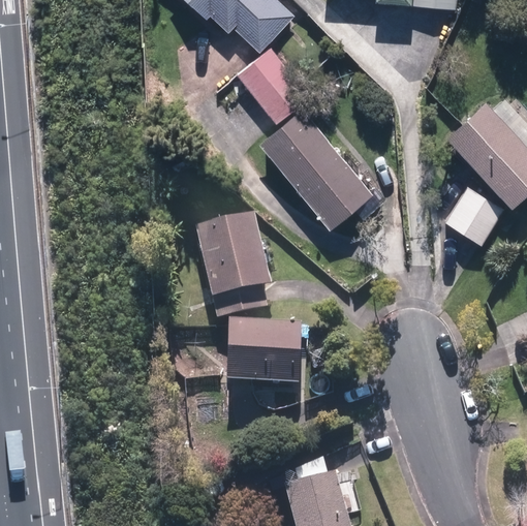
[(276,0),(184,0),(208,23),(212,19),(227,34),(234,27),(260,54),(295,19),(276,0)]
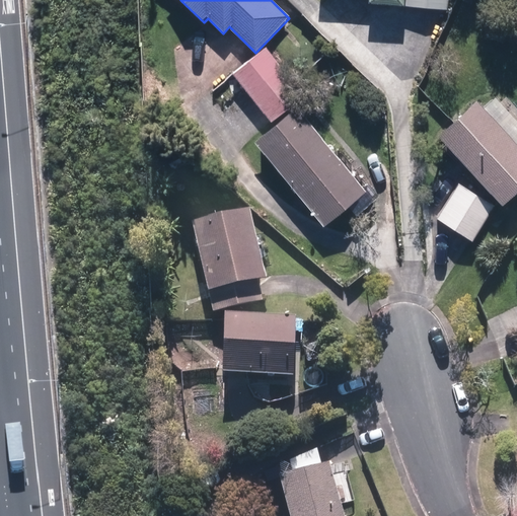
[(364,0),(365,3),(400,5),(400,6),(447,9),(447,0),(364,0)]
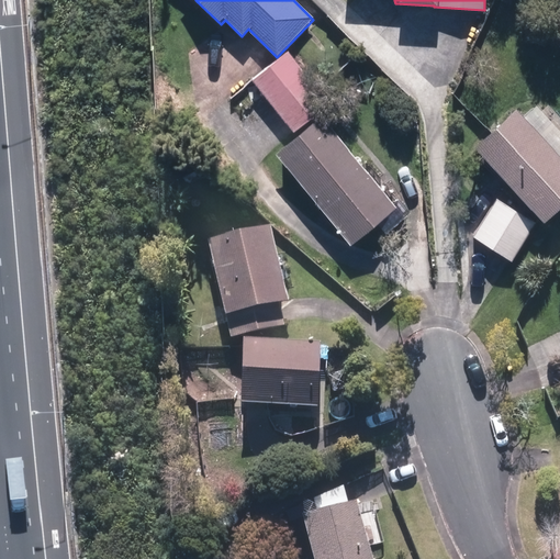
[(329,103),(287,52),(250,81),(293,134),(329,103)]
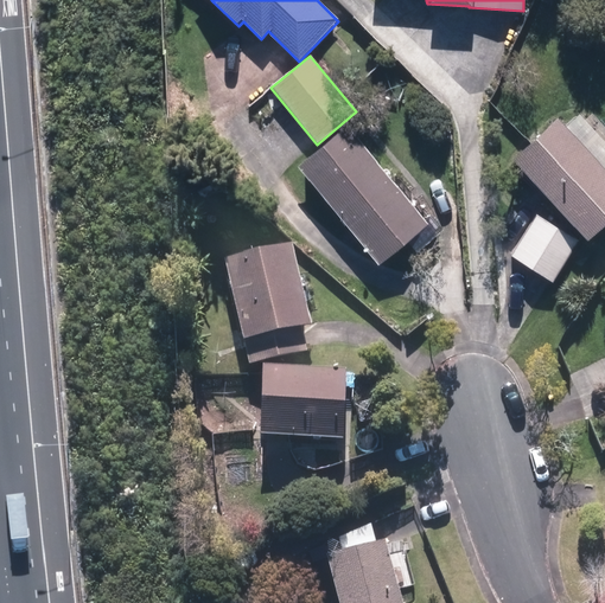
[(604,226),(604,172),(558,119),(514,156),(588,242),(604,226)]
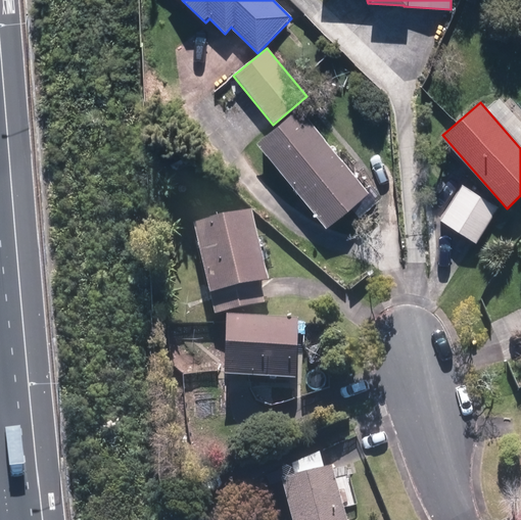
[(368,194),(298,109),(256,144),(326,229),(368,194)]
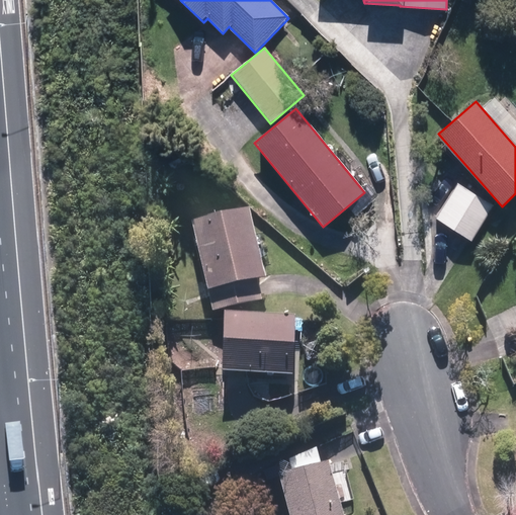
[(491,208),(455,184),(433,218),(467,242),(491,208)]
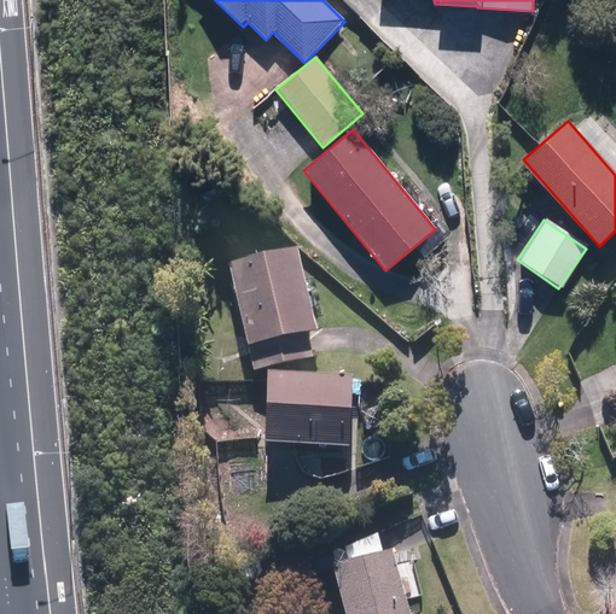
[(250,374),(312,361),(307,335),(318,333),(301,251),(228,267),(250,374)]
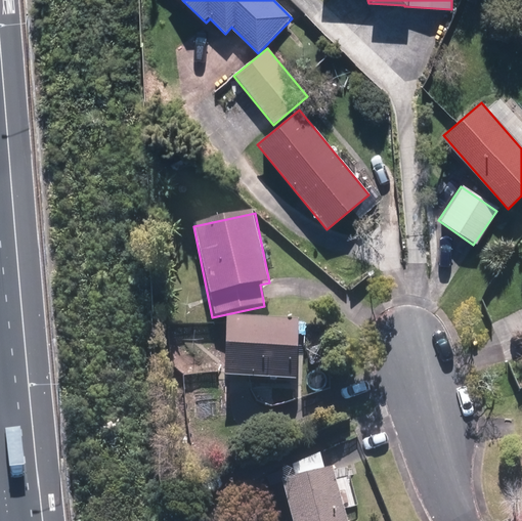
[(306,322),(229,318),(226,380),(303,383),(306,322)]
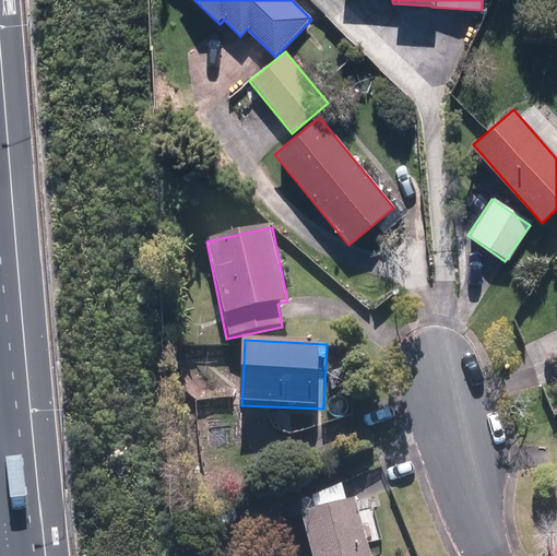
[(348,506),(344,487),(300,499),(305,517),(299,518),(308,555),(370,555),(358,504),(348,506)]
